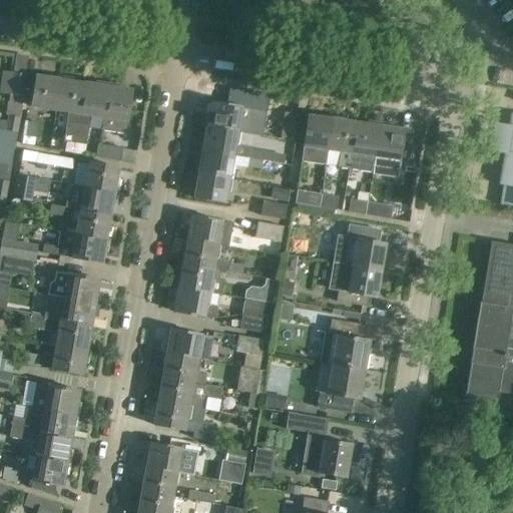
[(0,93),(8,95),(7,102),(21,104),(26,75),(25,75),(28,57),(16,55),(13,73),(3,71),(0,89),(0,93)]
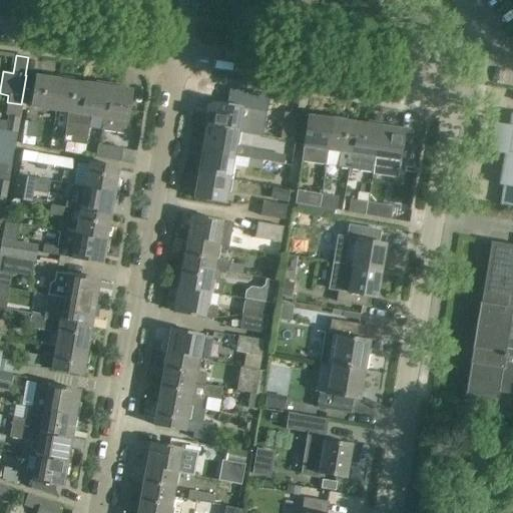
[(31,107),(55,110),(60,80),(35,76),(31,107)]
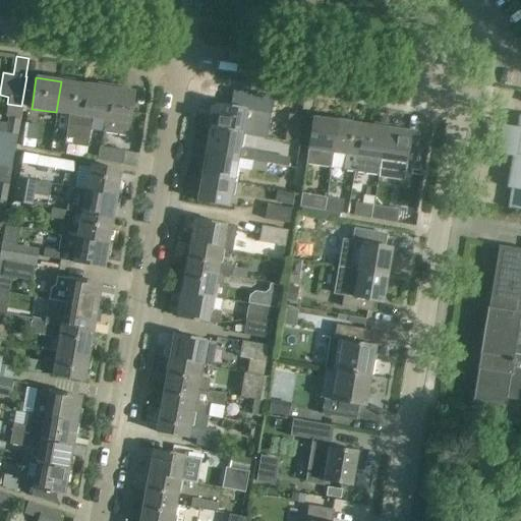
[(84,84),(61,81),(56,112),(69,114),(65,143),(75,146),(84,84)]
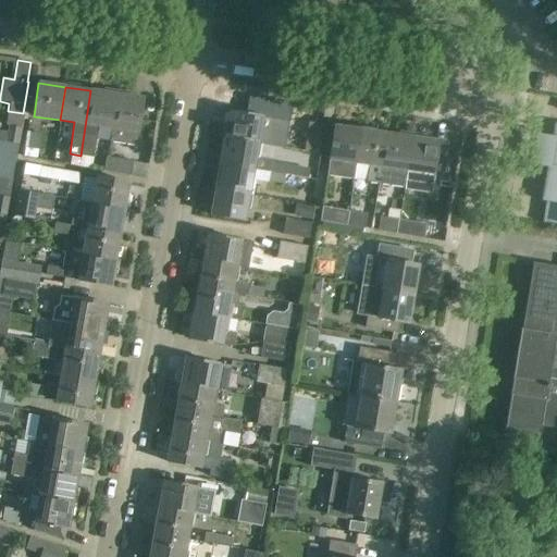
[(110,141),(118,95),(90,90),(81,156),(93,158),(96,138),(110,140),(110,141)]
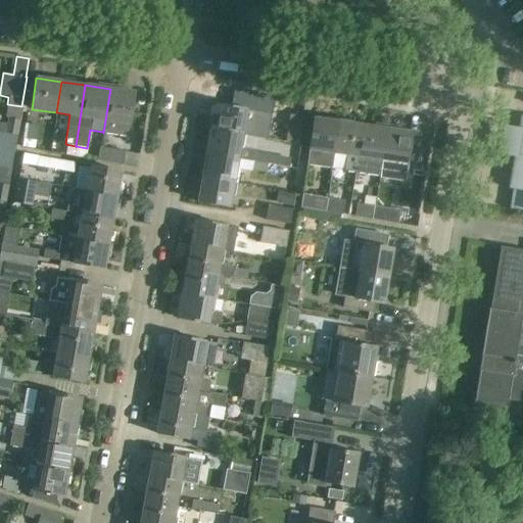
[(110,89),(103,133),(128,137),(134,92),(110,89)]
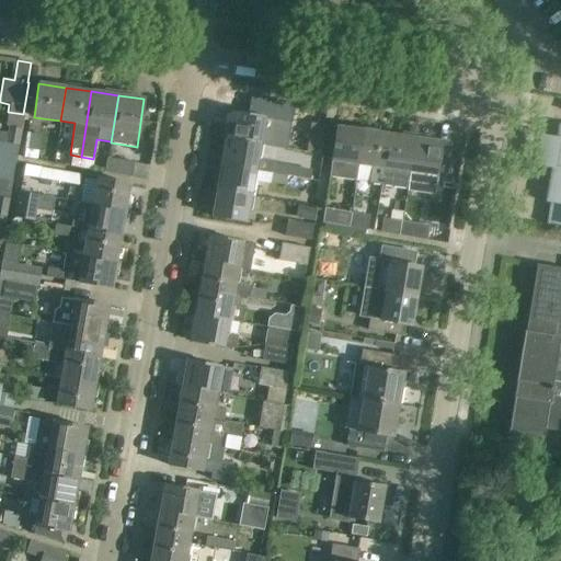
[(0,140),(19,145),(22,129),(21,129),(23,114),(8,112),(6,126),(2,126),(1,132),(0,130),(0,140)]
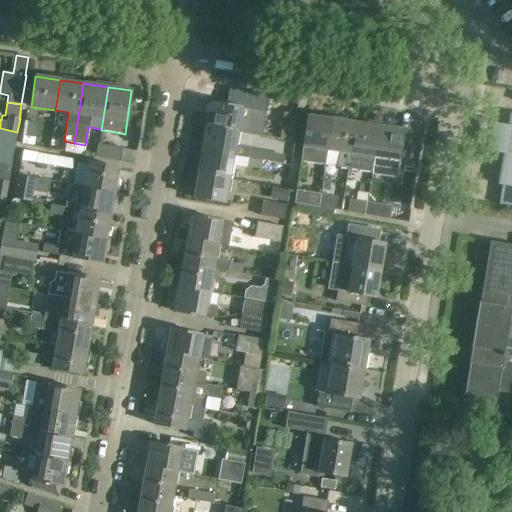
[(237,131),(240,132),(242,120),(256,122),(258,110),(211,102),(206,126),(237,131)]
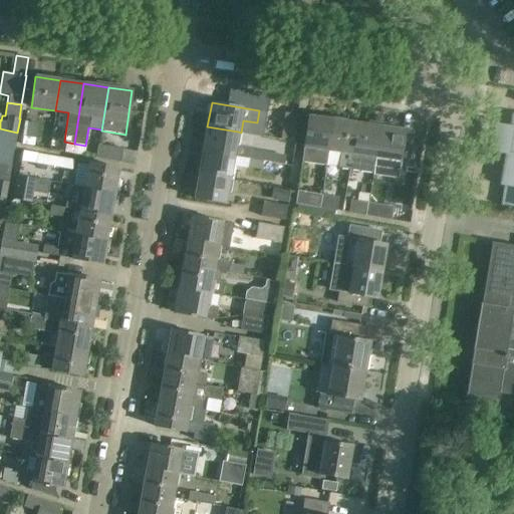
[(281,138),(294,139),(297,114),(285,113),(281,138)]
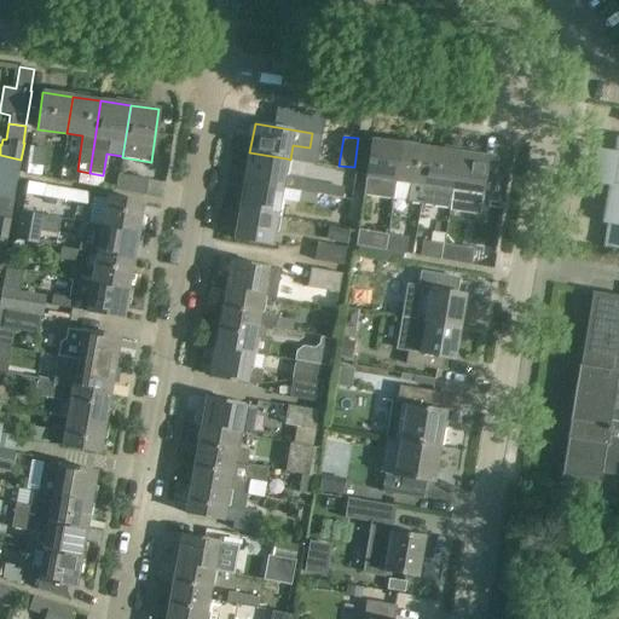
[(618,249),(618,137),(617,137),(602,224),(607,224),(603,247),(618,249)]
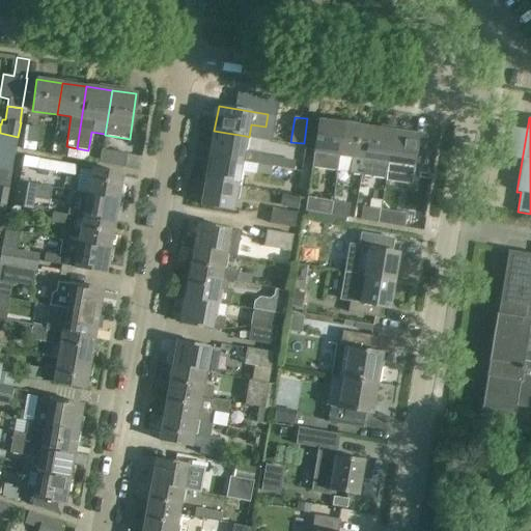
[(313,151),(338,156),(343,123),(318,120),(313,151)]
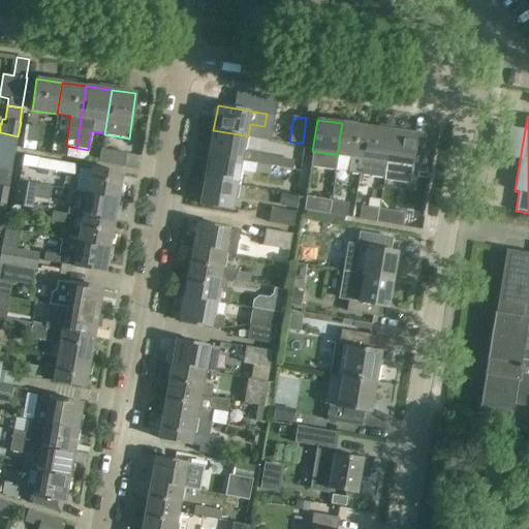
[(348,174),(360,175),(367,127),(342,123),(337,155),(350,157),(348,174)]
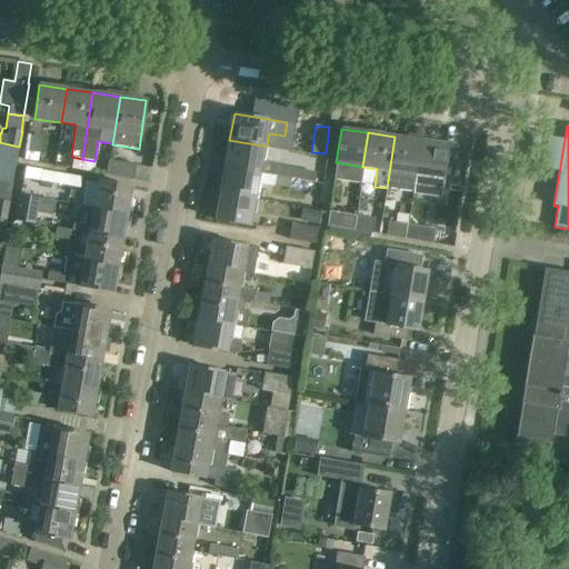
[(41,137),(29,135),(25,159),(37,162),(41,137)]
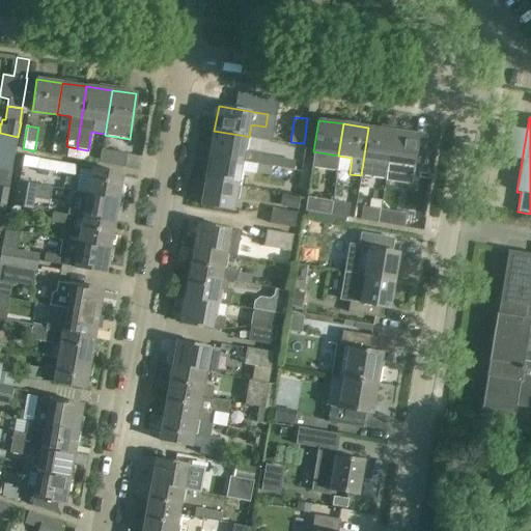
[(388,162),(392,131),(368,128),(361,175),(386,178),(386,177),(388,162)]
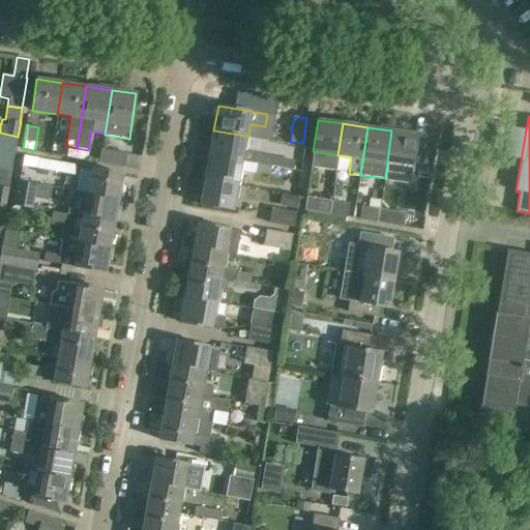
[(245,136),(213,130),(209,154),(240,160),(245,136)]
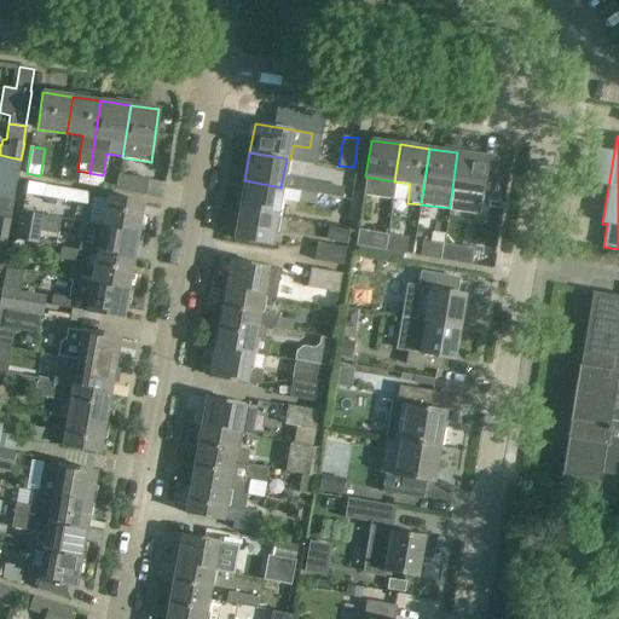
[(457,152),(452,189),(450,207),(479,210),(481,194),(487,156),(457,152)]
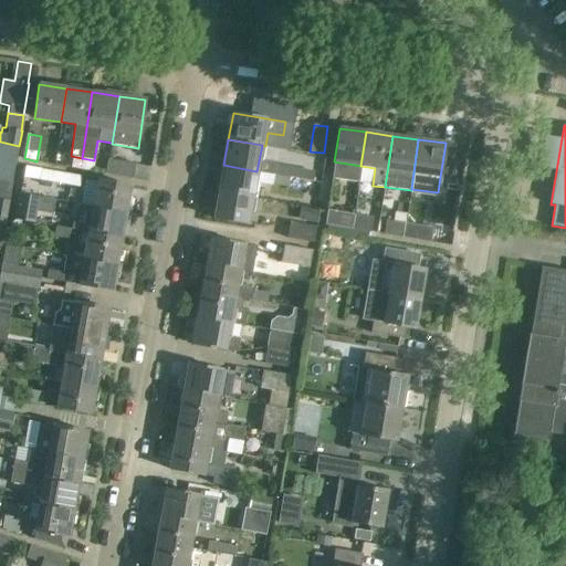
[(0,178),(12,181),(14,170),(19,146),(0,142),(0,154),(4,155),(1,168),(0,167),(0,178)]
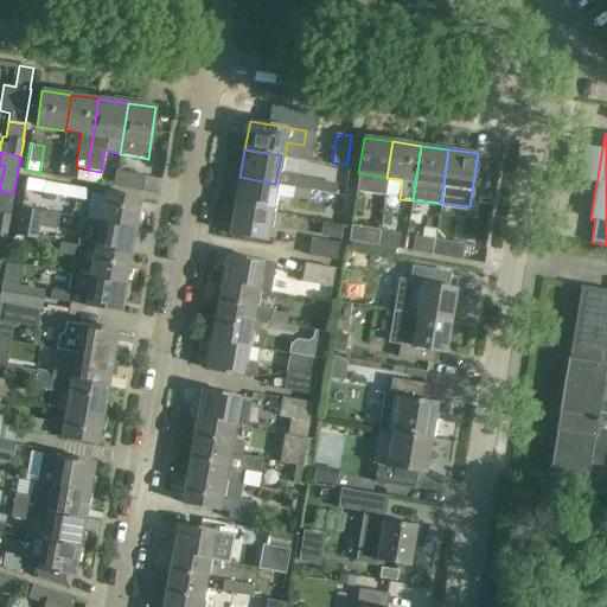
[(113,186),(141,191),(145,177),(116,171),(113,186)]
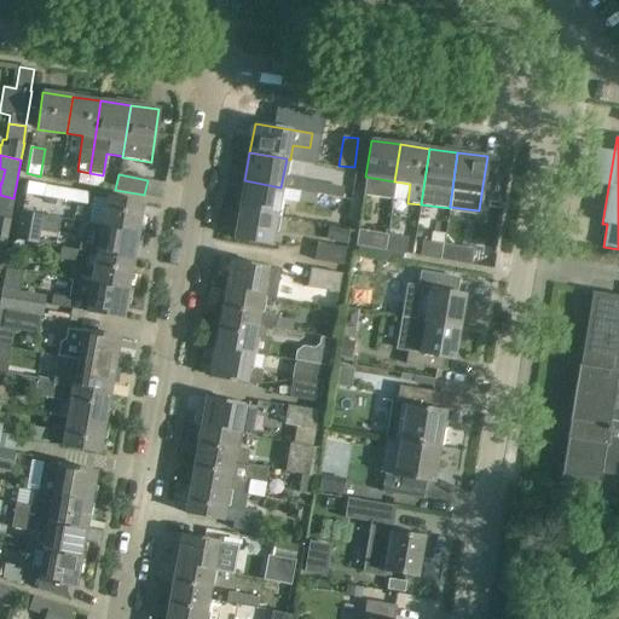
[(244,180),(239,209),(276,215),(281,187),(244,180)]
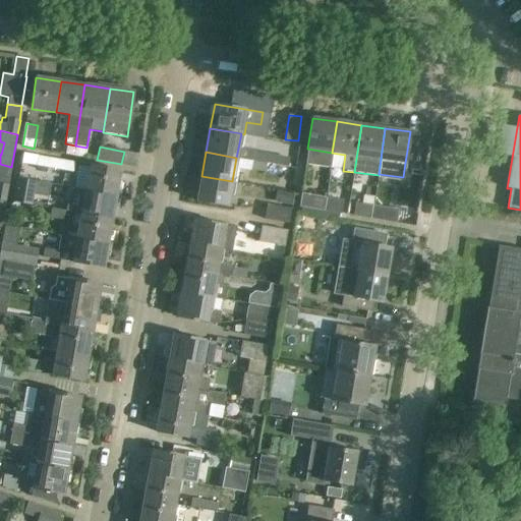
[(253,152),(252,160),(267,163),(280,165),(287,167),(289,158),(253,152)]
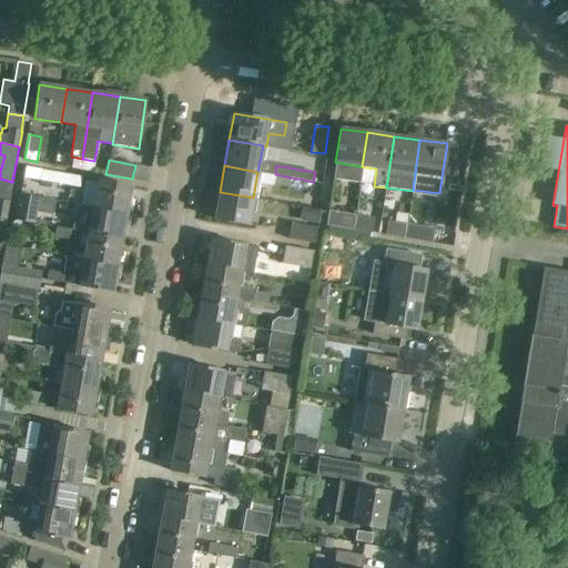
[(41,170),(40,180),(79,188),(81,178),(41,170)]
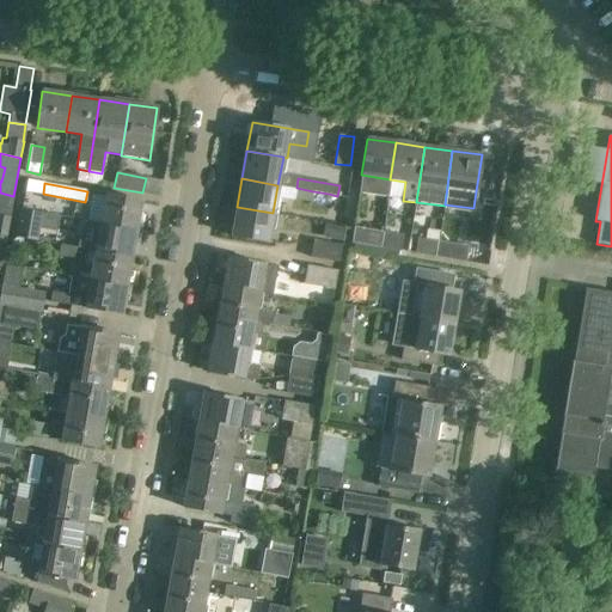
[(297,188),(294,200),(312,202),(312,201),(313,191),(297,188)]
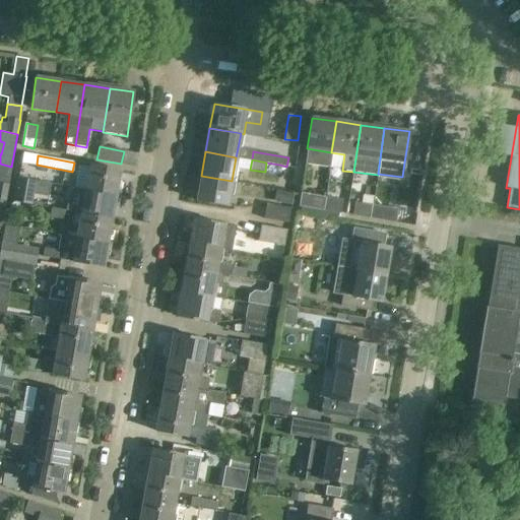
[(0,197),(6,199),(11,167),(0,164),(0,197)]
